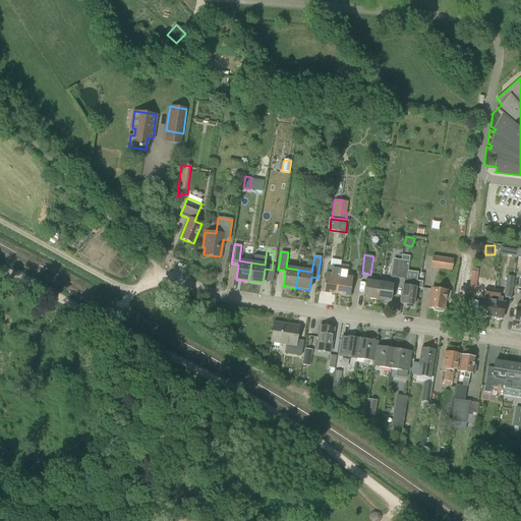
[(430,268),(451,271),(453,259),(432,256),(430,268)]
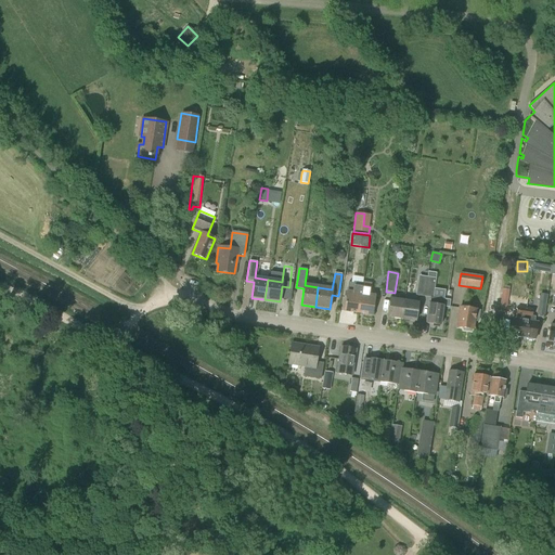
[(415,296),(424,297),(427,278),(418,275),(415,296)]
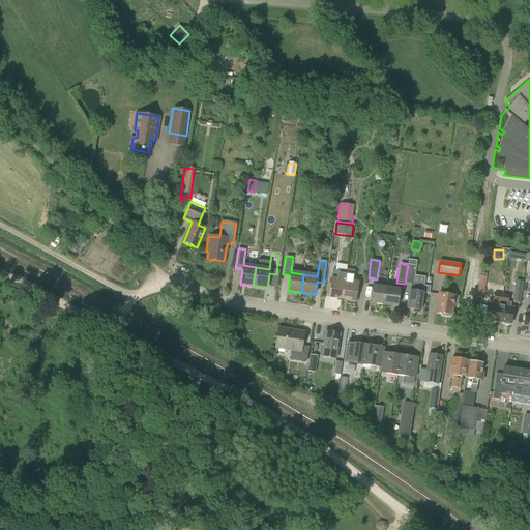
[(408,265),(405,284),(411,284),(410,291),(407,310),(420,312),(423,293),(422,293),(424,286),(413,284),(416,266),(408,265)]
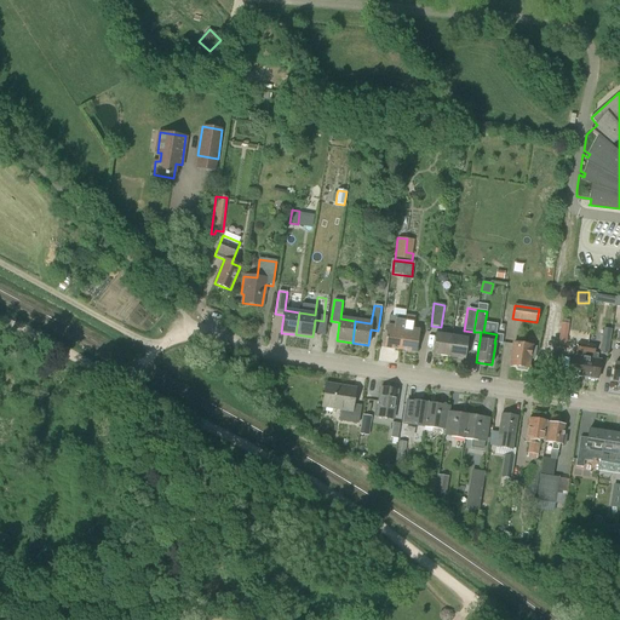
[(385,348),(400,350),(405,319),(396,317),(394,327),(388,326),(385,348)]
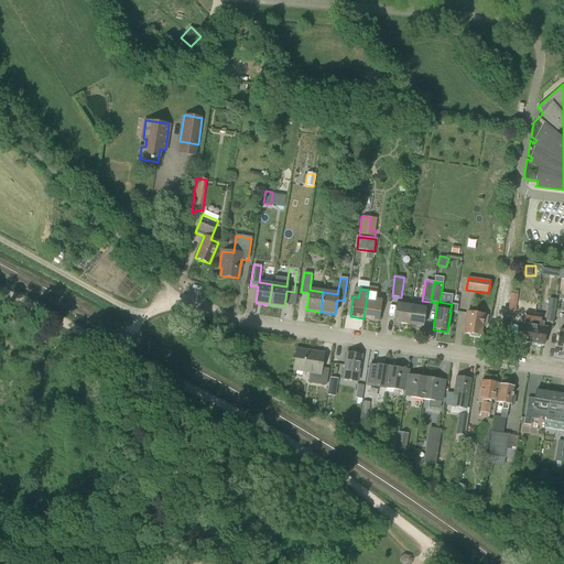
[(368,290),(364,318),(378,321),(381,301),(376,300),(377,291),(368,290)]
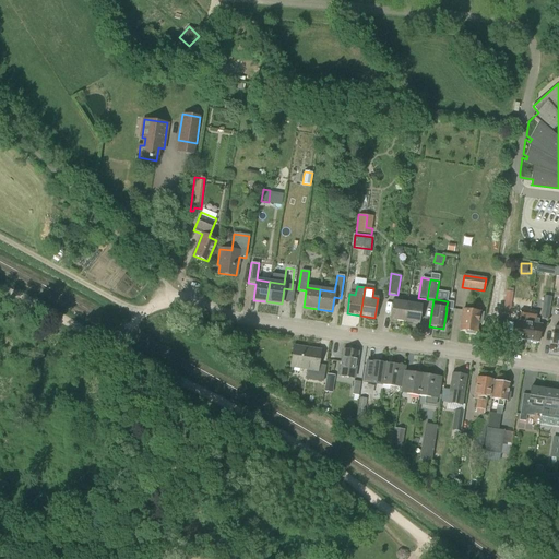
[(502,316),(510,316),(513,292),(506,292),(502,316)]
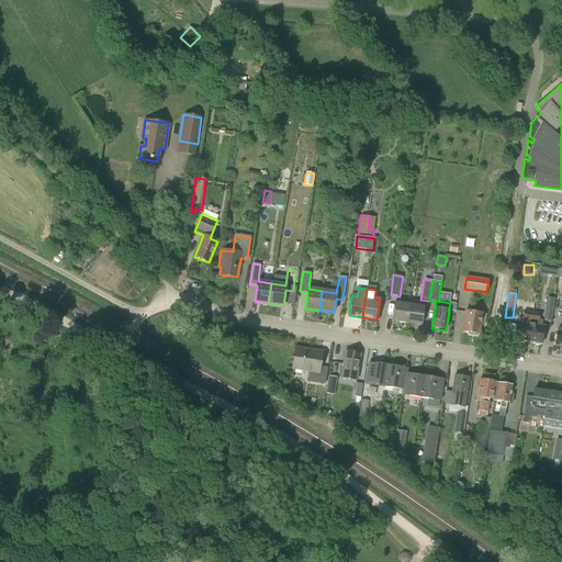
[(547,294),(544,316),(552,317),(555,295),(547,294)]
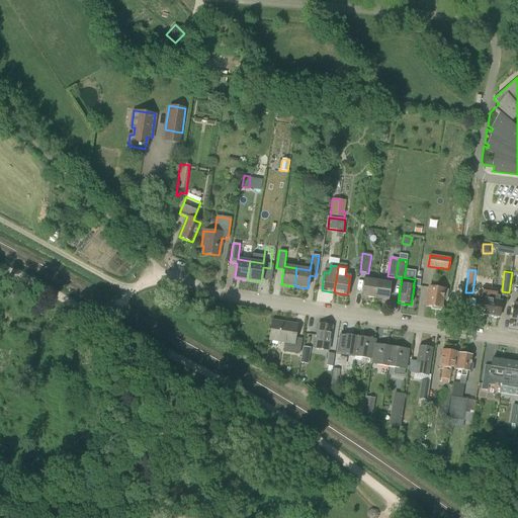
[(361,296),(373,298),(376,281),(364,279),(361,296)]
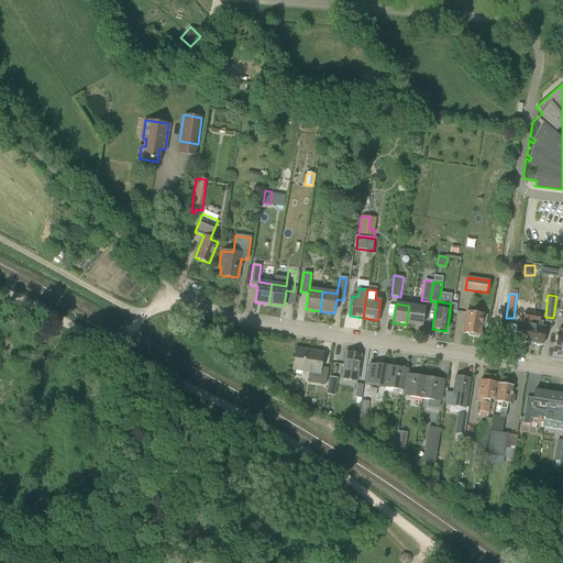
[(409,306),(406,324),(421,327),(424,308),(409,306)]
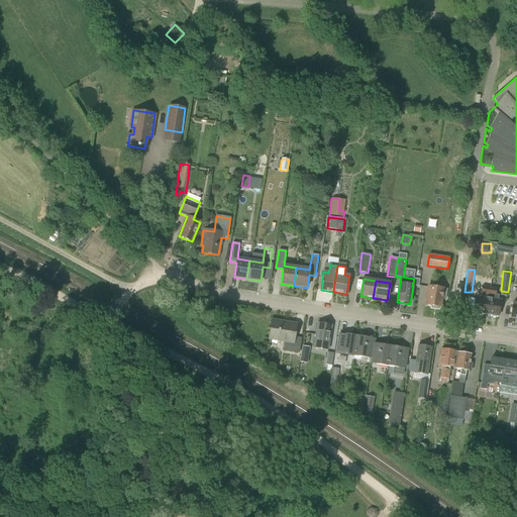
[(475,313),(488,315),(492,288),(482,286),(480,298),(477,297),(475,313)]
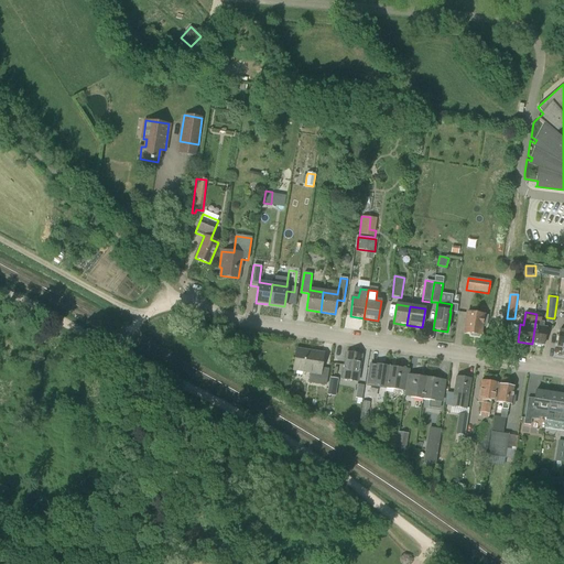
[(480,336),(481,327),(486,328),(487,316),(484,316),(467,313),(464,333),(470,334),(469,336),(479,337),(479,336),(480,336)]
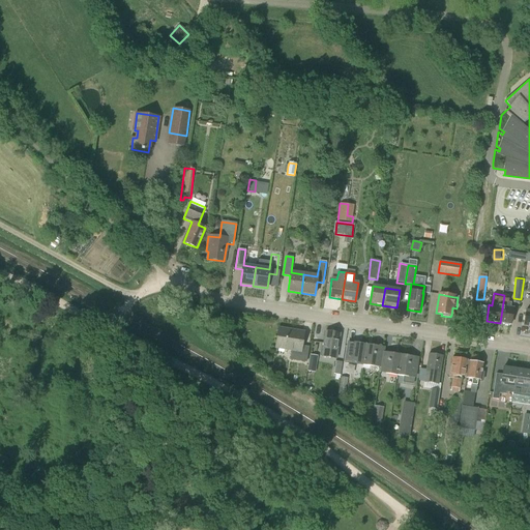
[(504,295),(500,323),(510,324),(513,308),(510,307),(511,302),(508,302),(508,296),(504,295)]
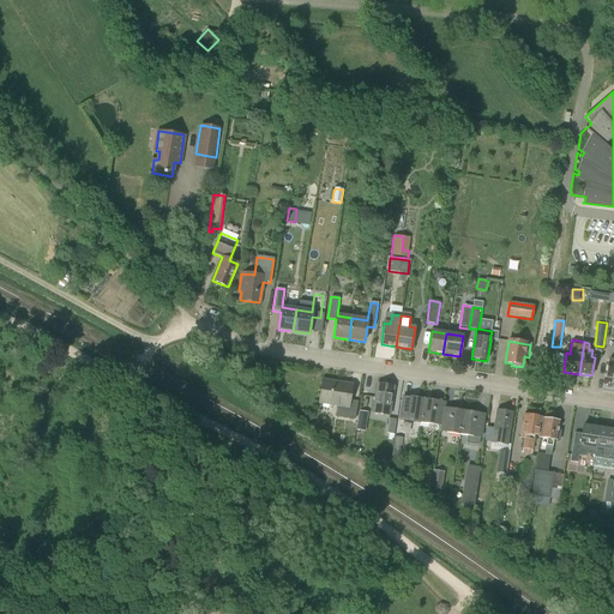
[(324,381),(320,403),(337,405),(336,417),(355,420),(357,402),(348,401),(350,385),(324,381)]
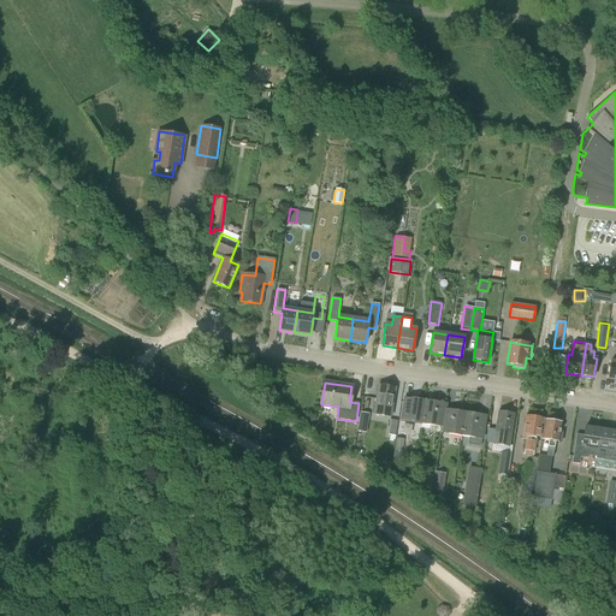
[(378,386),(374,414),(391,418),(395,389),(378,386)]
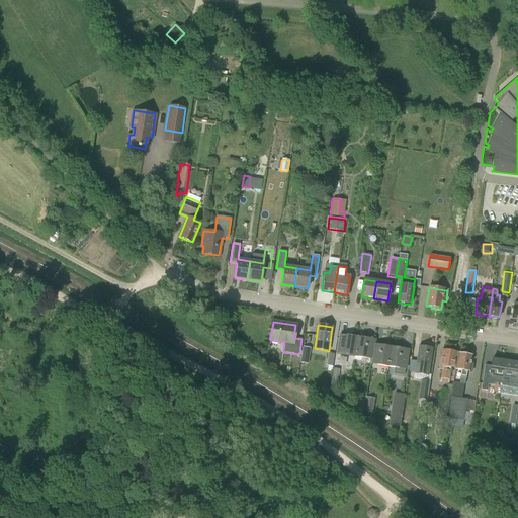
[(337,354),(354,357),(357,337),(340,334),(337,354)]
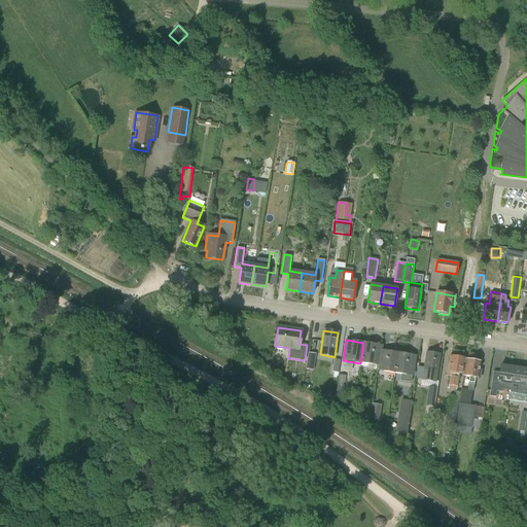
[(378,366),(381,350),(382,346),(363,343),(360,363),(378,366)]
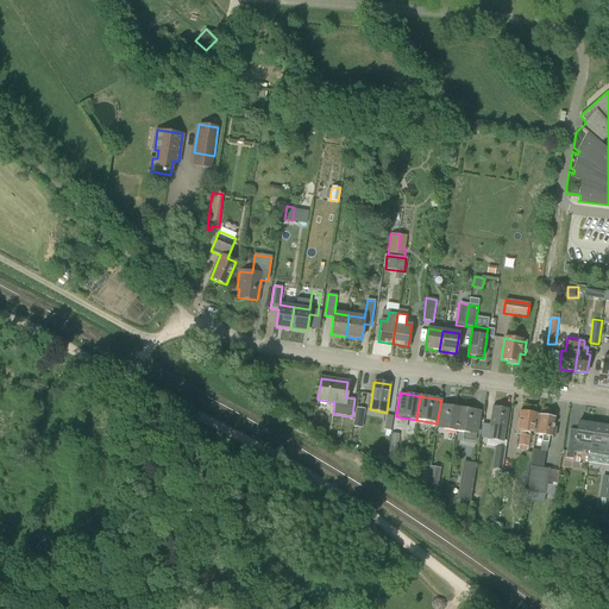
[(437,428),(457,432),(460,408),(440,405),(437,424),(438,424),(437,428)]
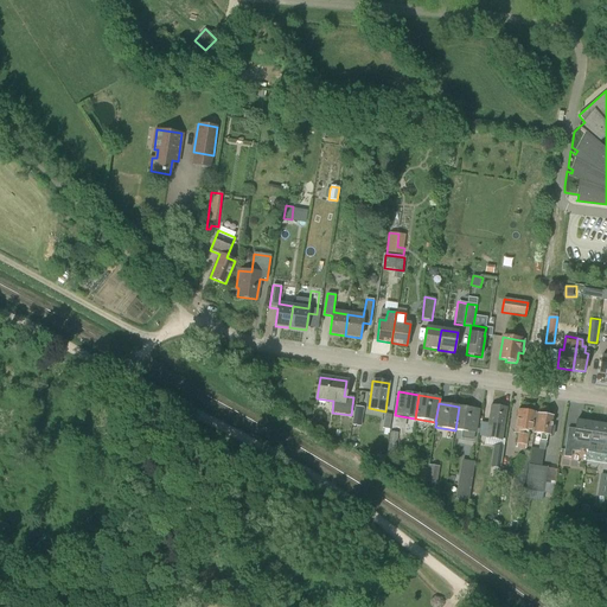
[(491,406),(486,438),(502,440),(508,409),(491,406)]
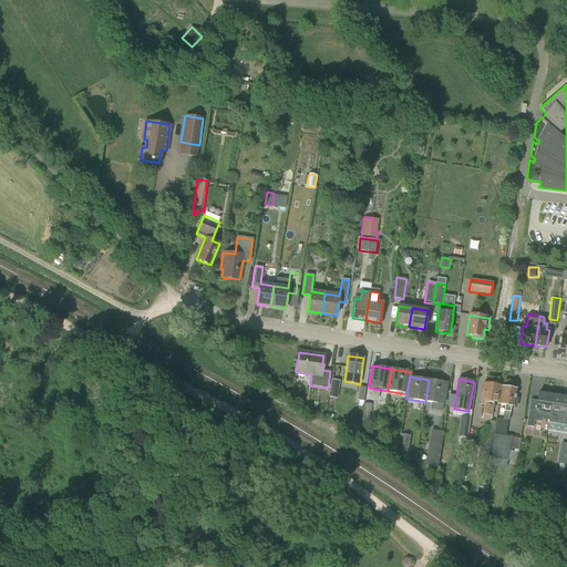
[(331,380),(330,398),(340,398),(340,380),(331,380)]
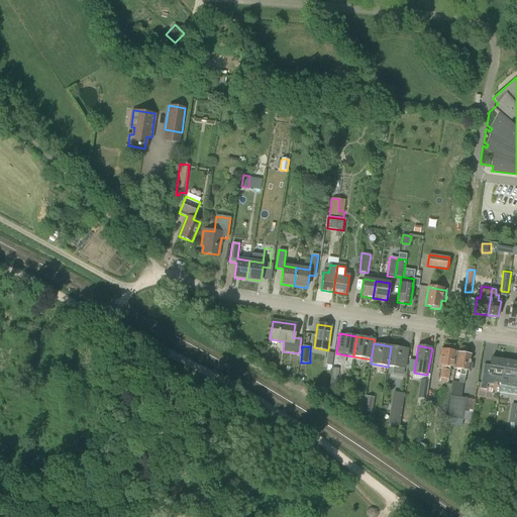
[(391,346),(388,367),(405,369),(408,348),(391,346)]
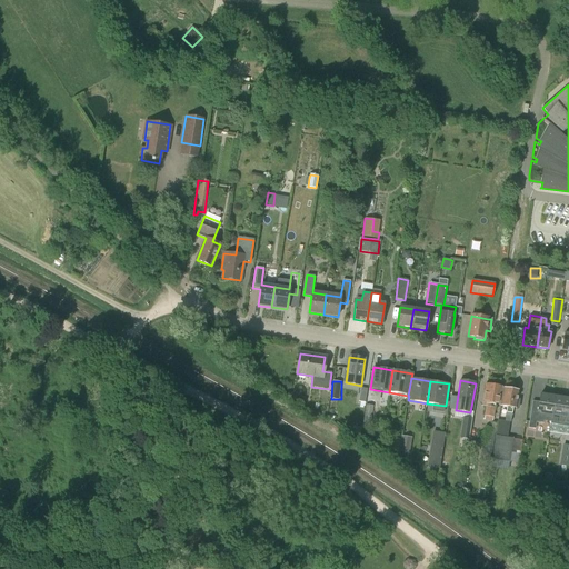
[(486,407),(483,420),(492,421),(496,405),(499,405),(502,387),(485,385),(482,402),(481,407),(486,407)]
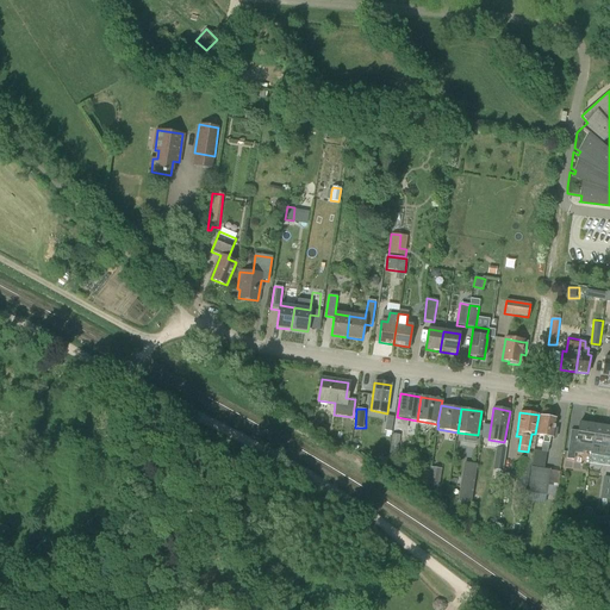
[(386,431),(386,435),(391,436),(394,417),(386,416),(384,430),(386,431)]
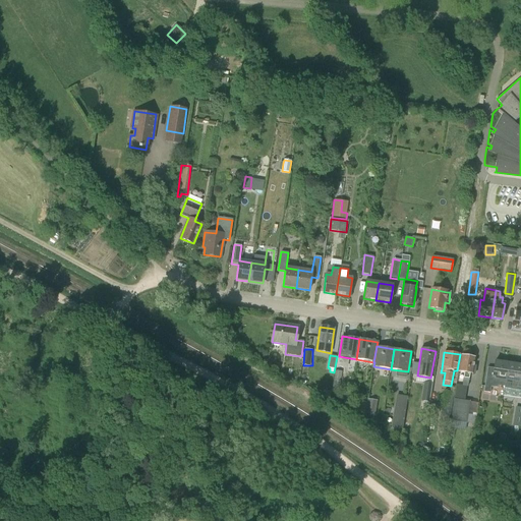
[(464,372),(462,387),(467,387),(468,387),(470,373),(474,374),(475,366),(473,366),(474,358),(461,356),(459,371),(464,372)]
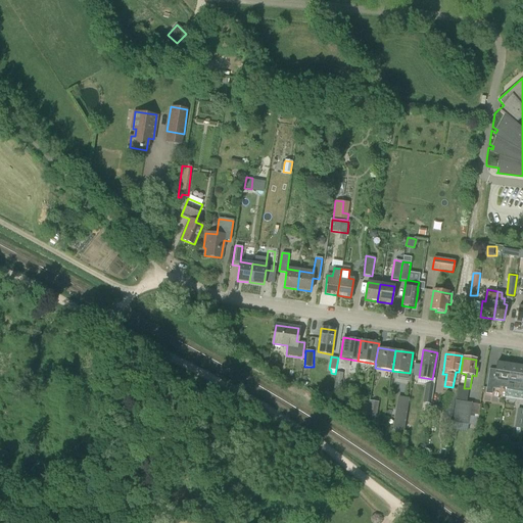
[(507,390),(510,365),(496,363),(495,370),(489,369),(485,393),(492,394),(492,388),(500,390),(500,387),(507,388),(506,390),(507,390)]
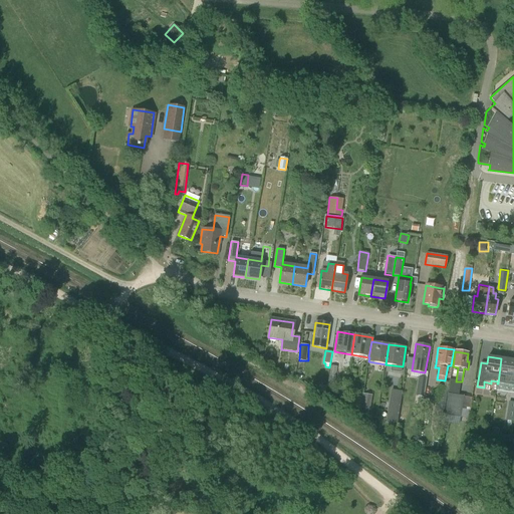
[(513,360),(501,358),(498,383),(513,387),(513,367),(513,360)]
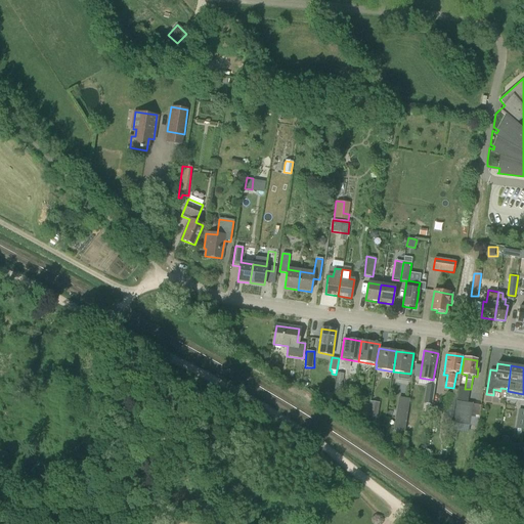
[(426,385),(423,403),(432,405),(435,386),(426,385)]
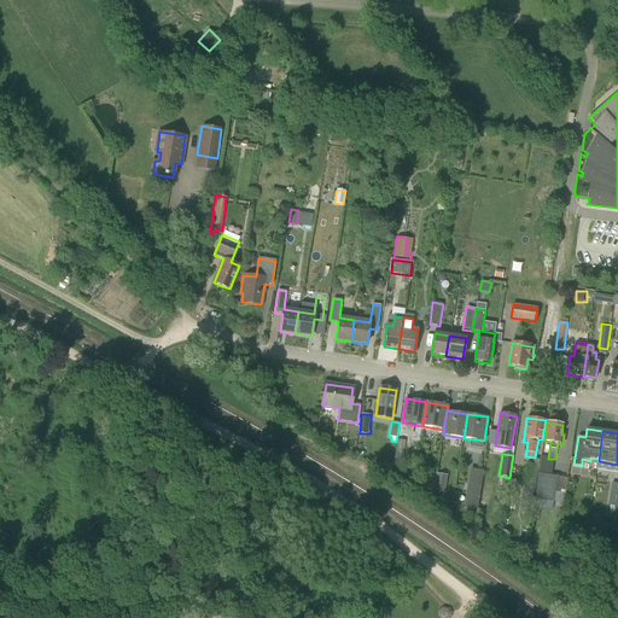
[(532,507),(535,507),(536,500),(541,460),(542,456),(541,456),(540,460),(534,460),(532,466),(528,465),(523,497),(534,500),(532,507)]
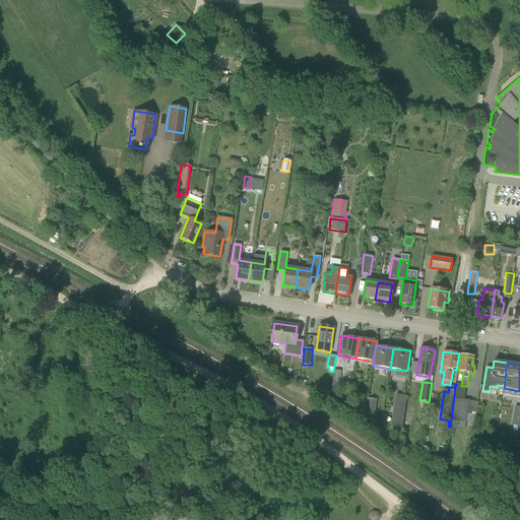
[(451,420),(465,423),(468,400),(463,400),(465,388),(455,387),(451,420)]
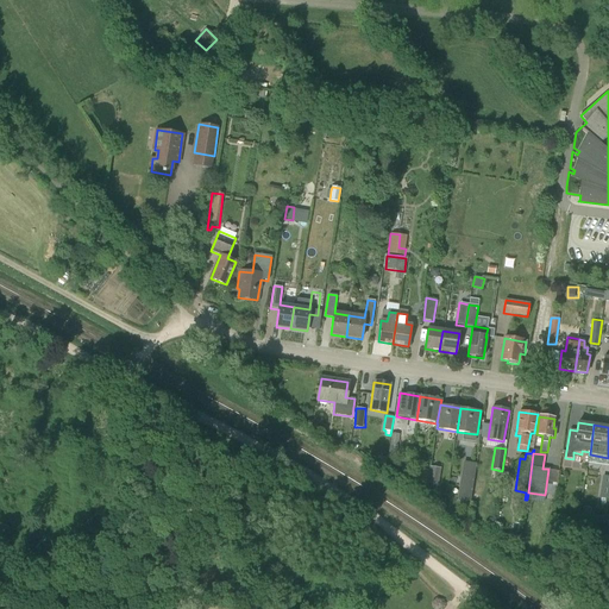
[(466,491),(471,493),(473,481),(476,464),(463,463),(462,476),(458,493),(466,494),(466,491)]
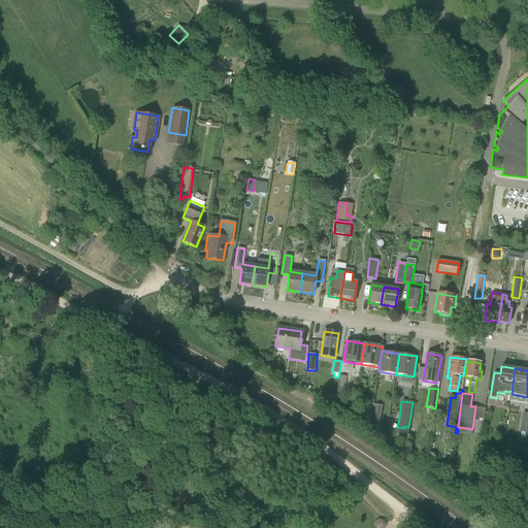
[(370,419),(371,419),(373,404),(372,404),(372,408),(362,406),(360,416),(370,418),(370,419)]
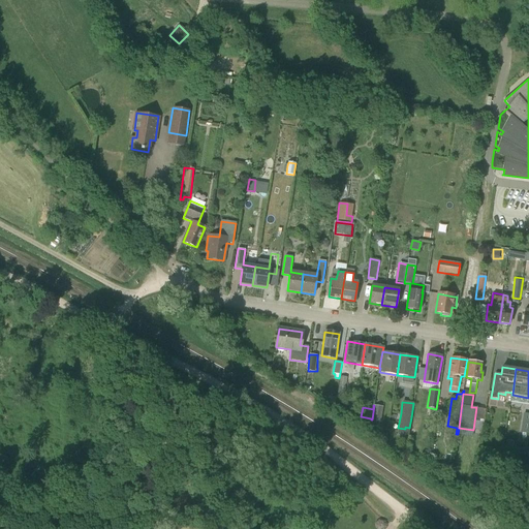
[(374,405),(372,419),(380,422),(383,407),(374,405)]
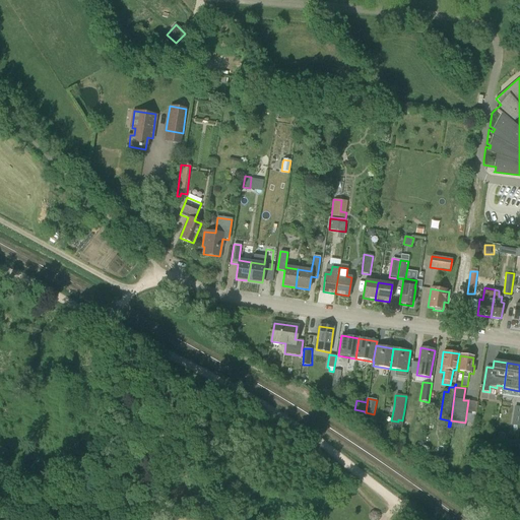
All buildings are outlined.
